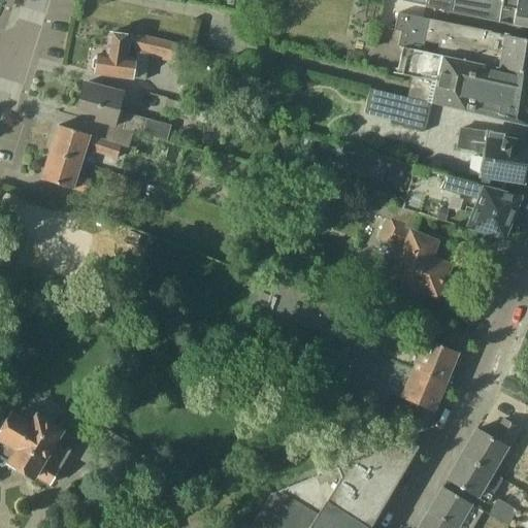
[(527,0),(401,0),(401,1),(425,6),(425,9),(450,14),(450,15),(527,29),(527,0)]
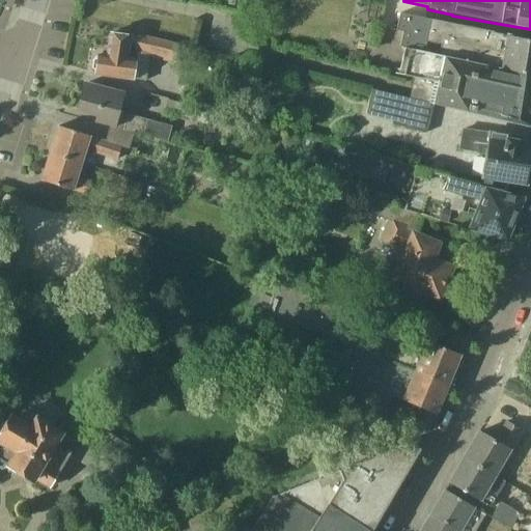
[(441,46),(439,56),(530,75),(530,40),(507,36),(507,38),(503,38),(503,35),(494,33),(430,20),(426,43),(441,46)]
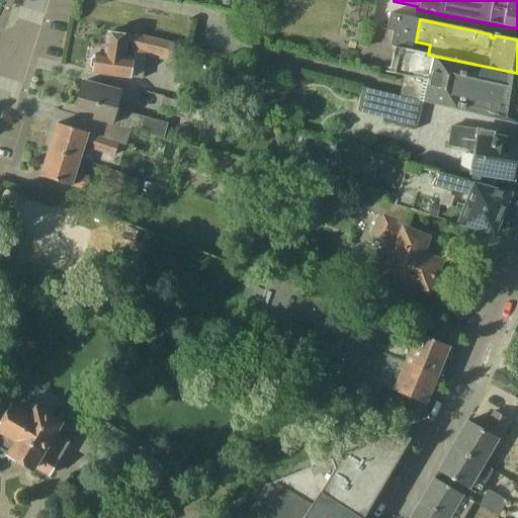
[(136,34),(136,37),(126,36),(127,35),(109,33),(105,56),(96,54),(96,57),(91,59),(90,67),(94,70),(93,72),(142,80),(145,57),(170,61),(173,39),(136,34)]
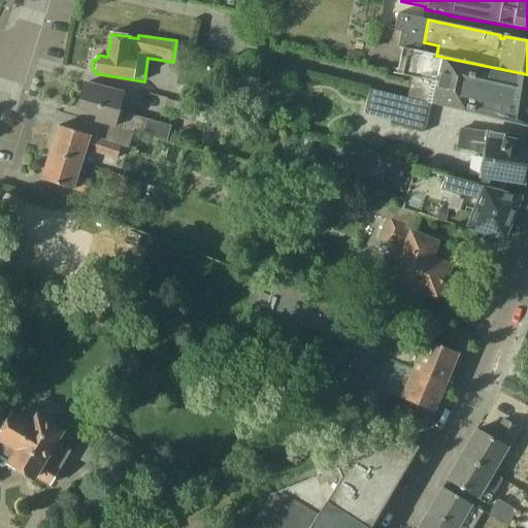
[(512,125),(527,127),(527,74),(436,56),(415,51),(408,50),(401,76),(414,78),(408,100),(431,105),(512,125)]
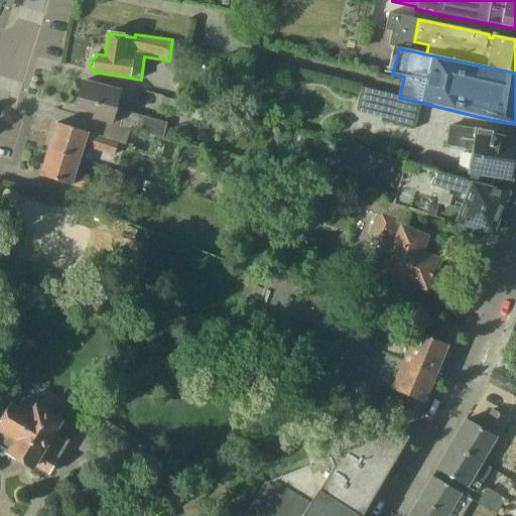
[(120,91),(83,82),(77,107),(96,112),(94,120),(112,124),(165,136),(168,121),(116,108),(120,91)]
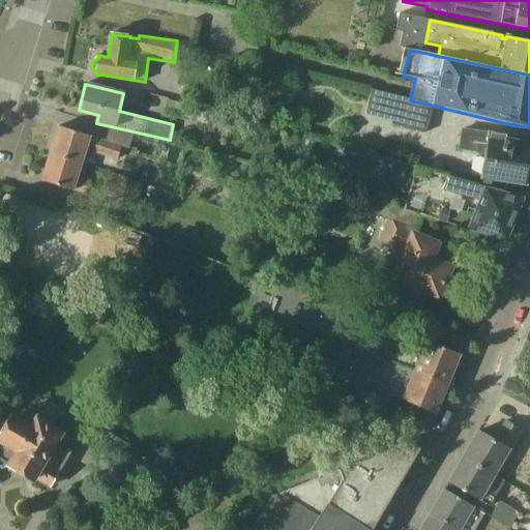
[(425,133),(433,106),(410,100),(373,91),(367,115),(392,121),(391,124),(425,133)]
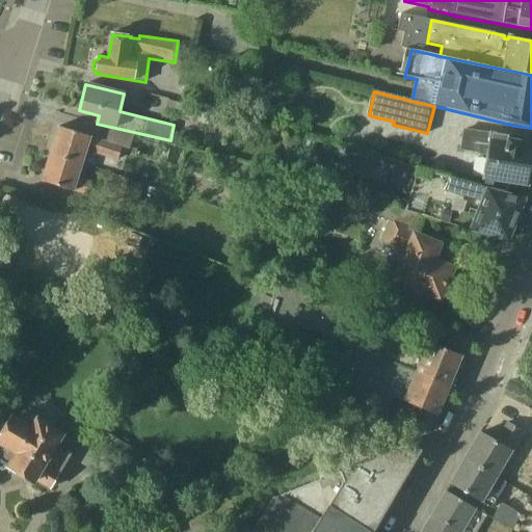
[(167,100),(164,112),(209,125),(212,112),(167,100)]
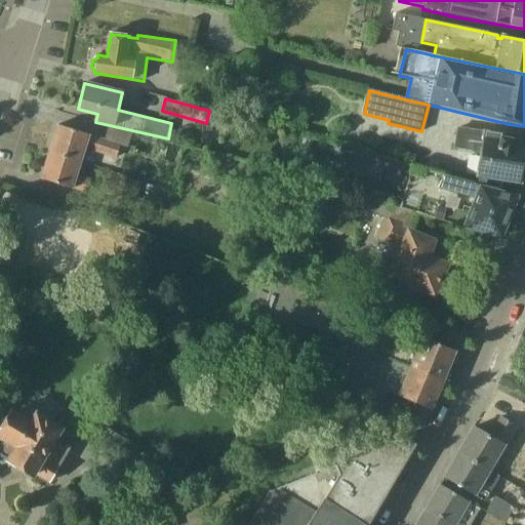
[(49,152),(81,162),(85,148),(117,158),(120,146),(89,136),(89,135),(57,125),(49,152)]
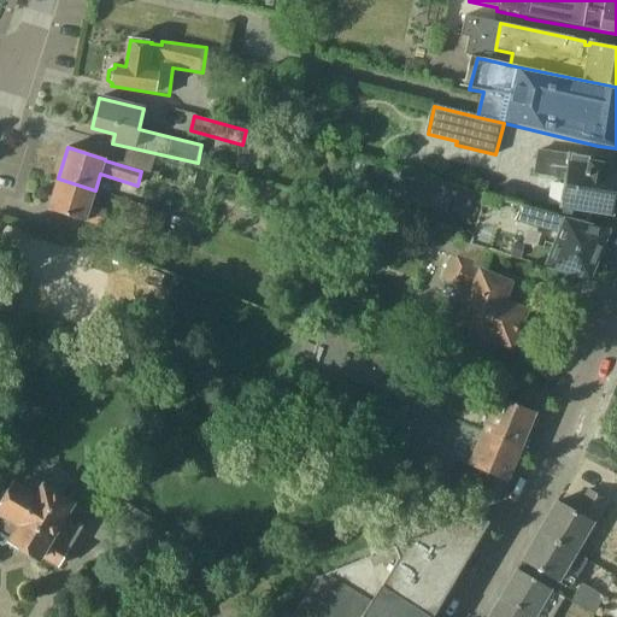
[(559,217),(588,224),(591,211),(611,215),(616,180),(616,170),(605,169),(605,165),(591,163),(591,159),(568,156),(568,158),(538,153),(534,176),(552,180),(552,181),(563,183),(563,195),(559,195),(559,217)]
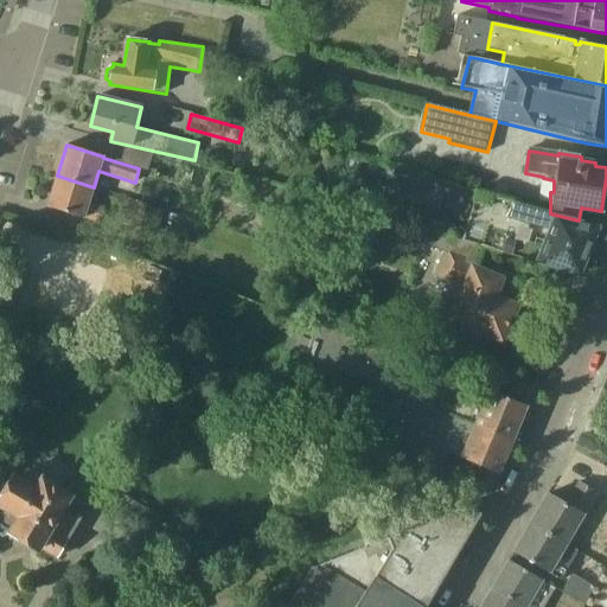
[(346,157),(342,174),(358,179),(363,161),(346,157)]
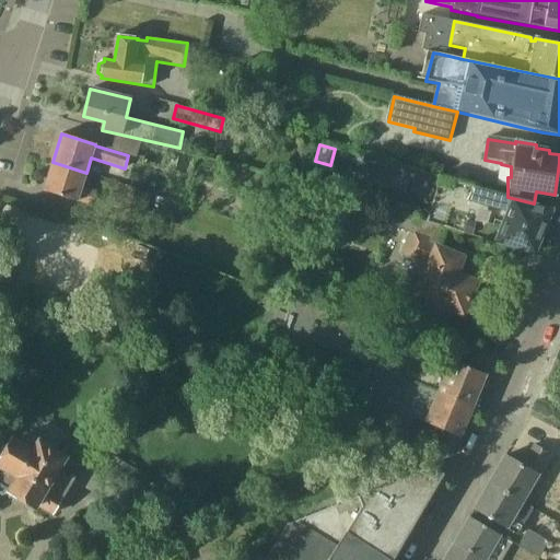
[(86,173),(53,162),(44,190),(77,201),(78,200),(92,205),(96,193),(81,188),(86,173)]
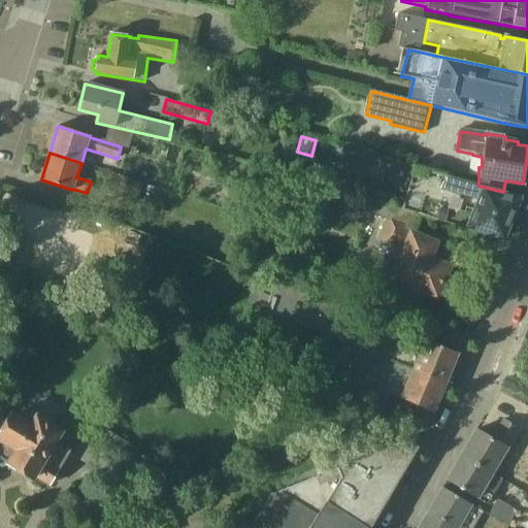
[(414,168),(385,159),(382,170),(392,173),(389,182),(408,188),(414,168)]
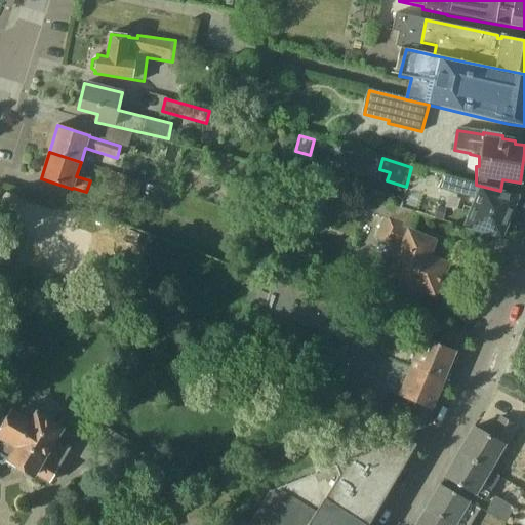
[(299,178),(304,164),(292,161),(288,175),(299,178)]
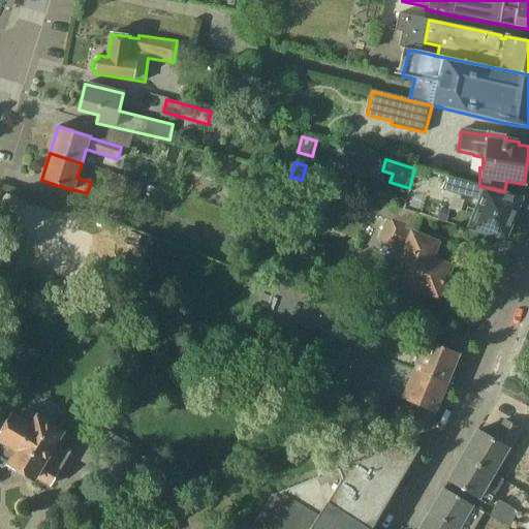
[(402,208),(471,230),(504,241),(522,197),(504,192),(479,186),(415,167),(414,168),(409,188),(402,208)]
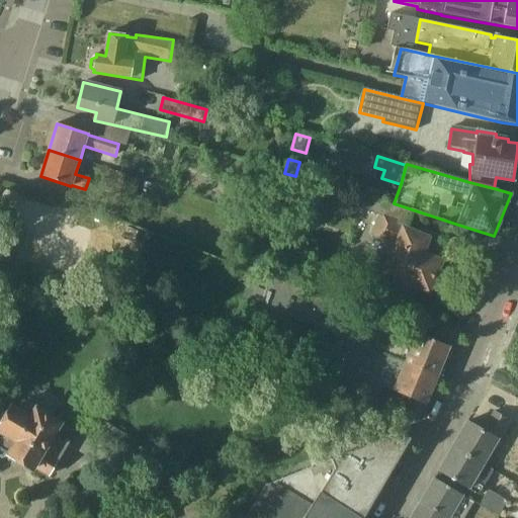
[(109,190),(135,198),(140,178),(115,171),(109,190)]
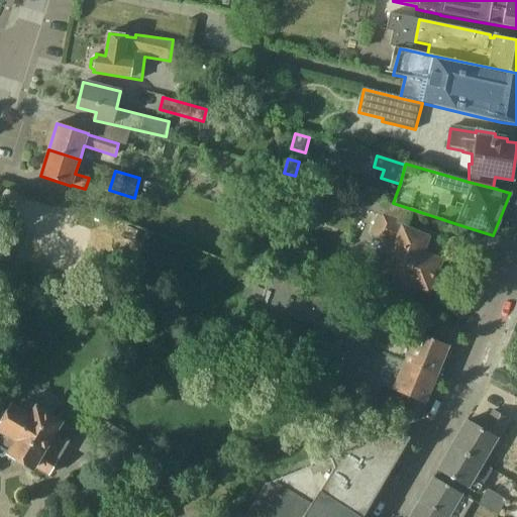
[(252,192),(243,189),(236,209),(245,212),(252,192)]
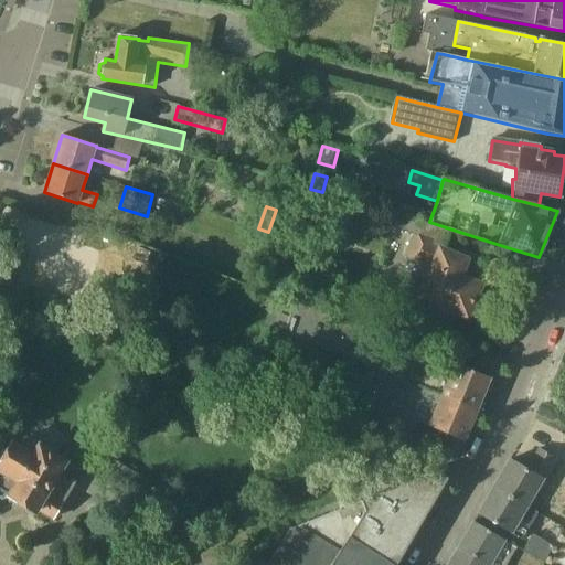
[(473,257),(460,252),(458,256),(444,251),(451,232),(383,210),(376,226),(394,233),(398,230),(417,237),(408,257),(423,263),(424,259),(433,264),(416,305),(449,319),(452,311),(467,317),(487,268),(471,262),(473,257)]
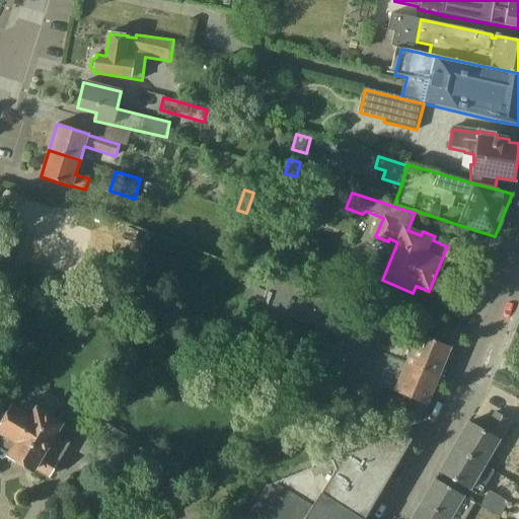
[(66,217),(65,222),(25,211),(20,231),(28,233),(20,263),(83,279),(93,239),(78,235),(82,222),(66,217)]
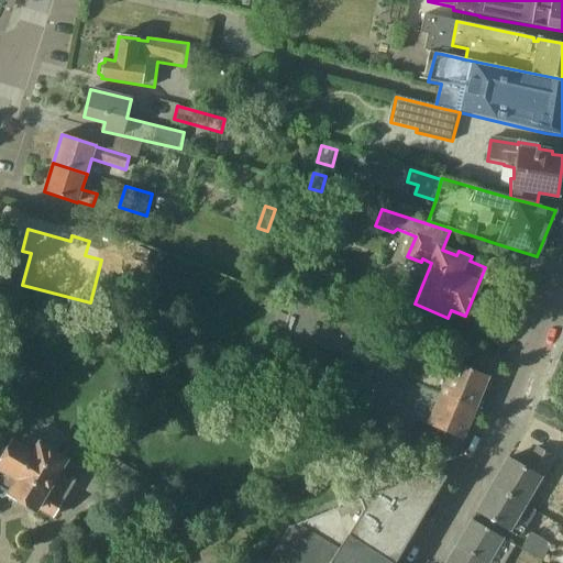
[(296,301),(290,317),(276,311),(272,323),(285,329),(284,333),(352,361),(353,356),(475,409),(488,376),(296,301)]
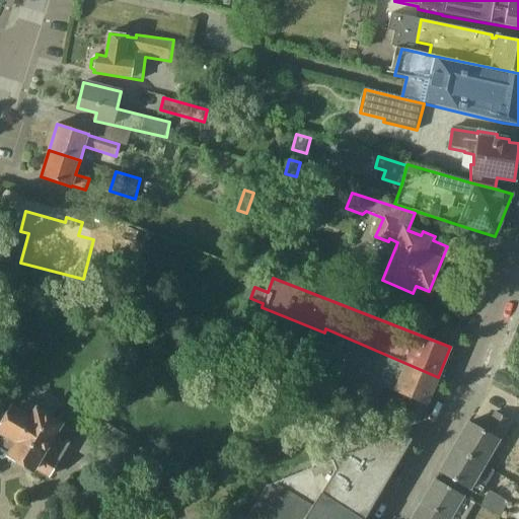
[(384,386),(413,398),(426,405),(428,402),(438,377),(325,328),(324,332),(308,373),(377,401),(384,386)]
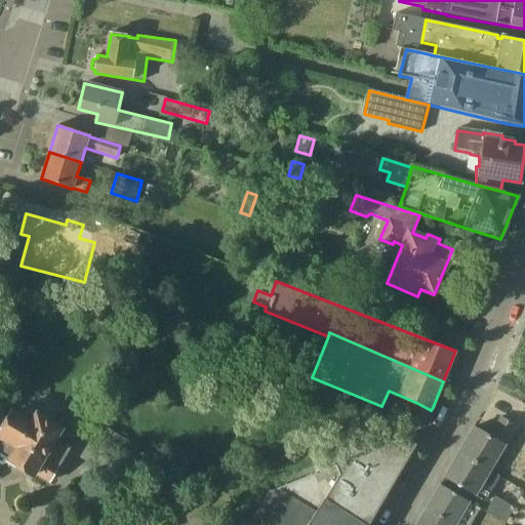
[(410,418),(425,425),(431,410),(417,403),(410,418)]
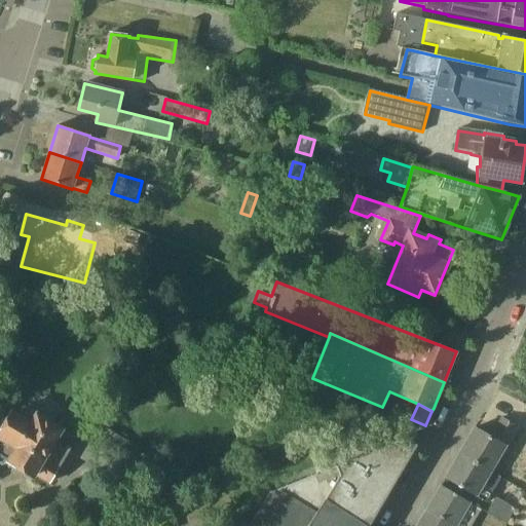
[(0,429),(0,431),(0,433),(0,455),(12,463),(13,467),(19,471),(22,470),(33,476),(34,474),(49,483),(76,439),(24,406),(17,416),(12,413),(9,417),(3,419),(0,423),(0,429)]
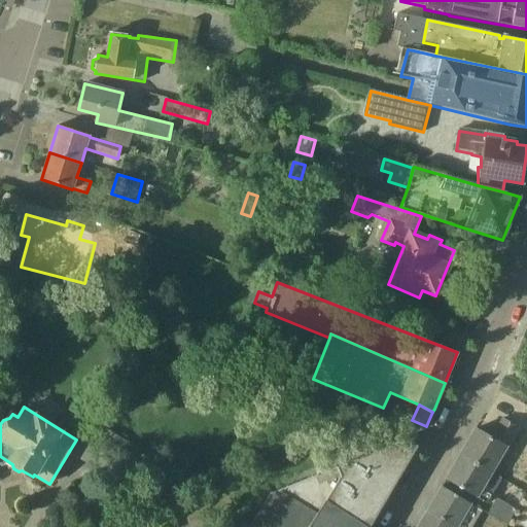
[(491,438),(476,429),(460,454),(492,472),(518,427),(502,419),(491,438)]
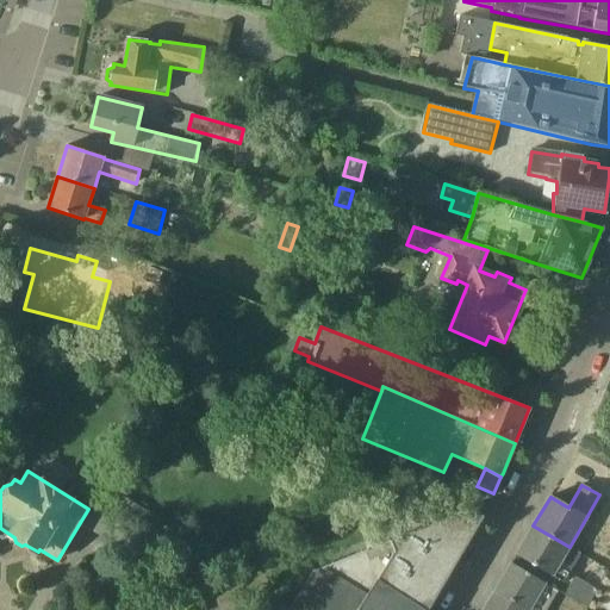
[(427,609),(484,516),(471,508),(312,572),(309,577),(287,609),(427,609)]
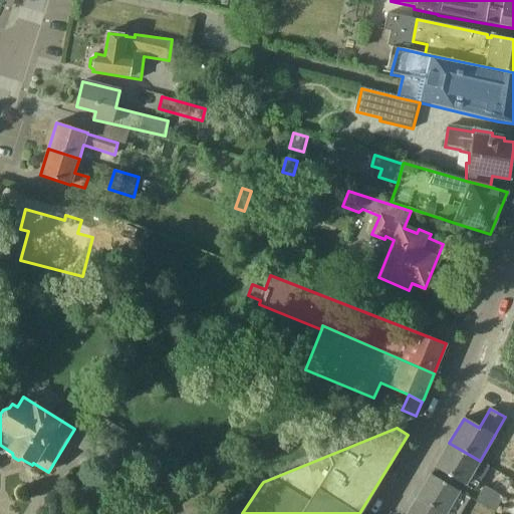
[(489,467),(480,461),(449,443),(435,467),(475,491),(489,467)]
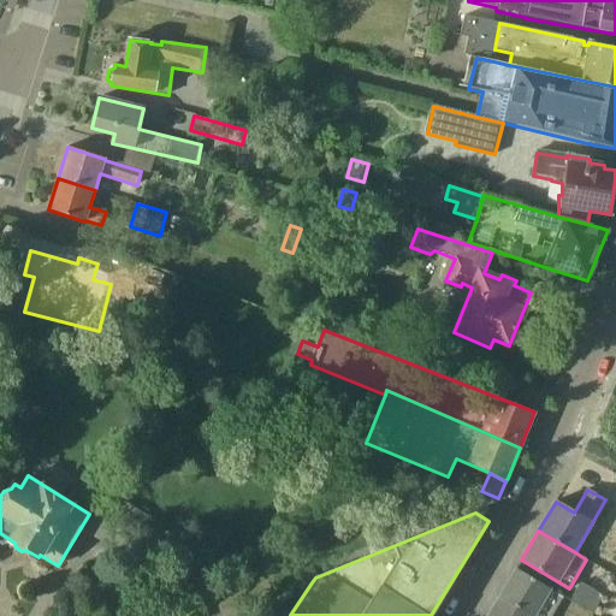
[(551,615),(563,597),(516,568),(487,615),(551,615)]
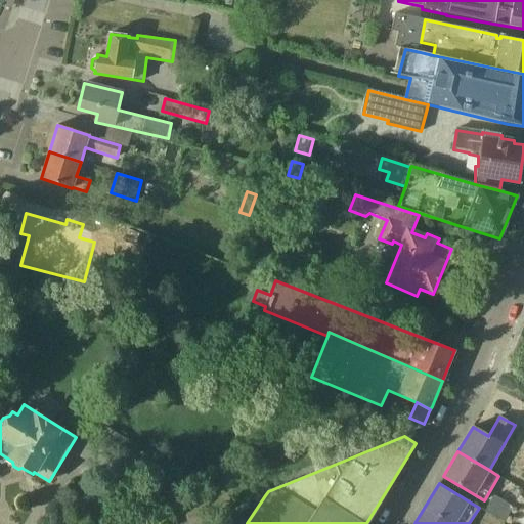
[(512,508),(494,497),(493,496),(485,510),(487,511),(504,521),(512,508)]
